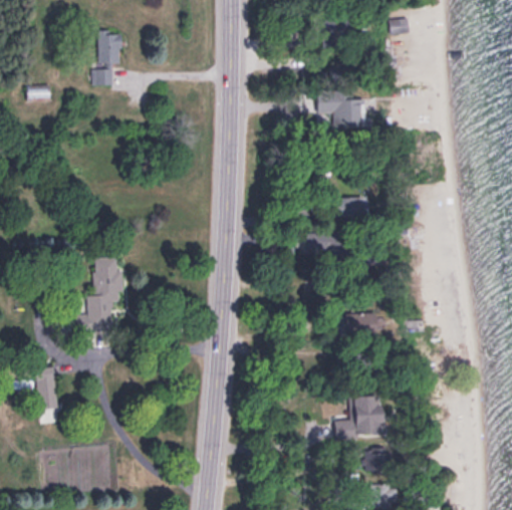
[(390,21),(392,35),(411,32),(408,18),(390,21)]
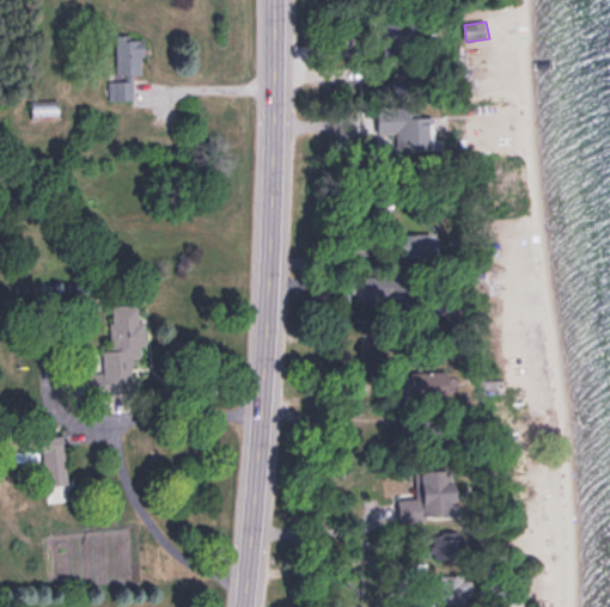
[(135,78),(145,78),(145,38),(116,38),(117,81),(109,81),(110,103),(135,103),(135,78)]
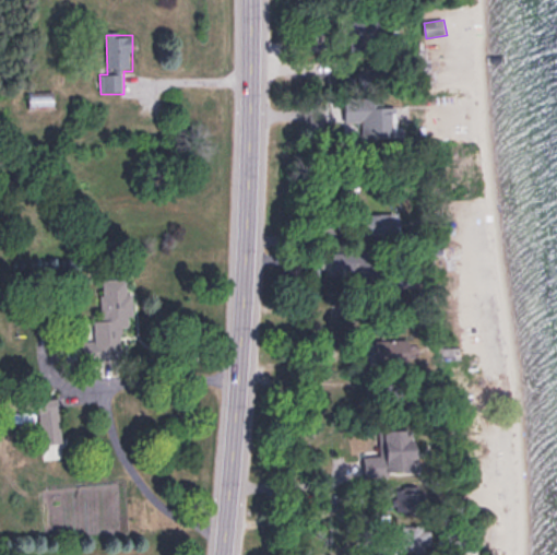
[(55,108),(55,93),(30,93),(30,109),(55,108)]
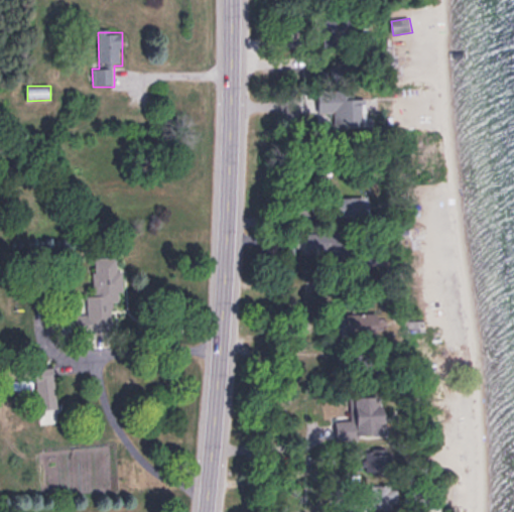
[(367,124),(368,100),(355,100),(355,92),(320,92),(320,114),(336,114),(336,123),(367,124)]
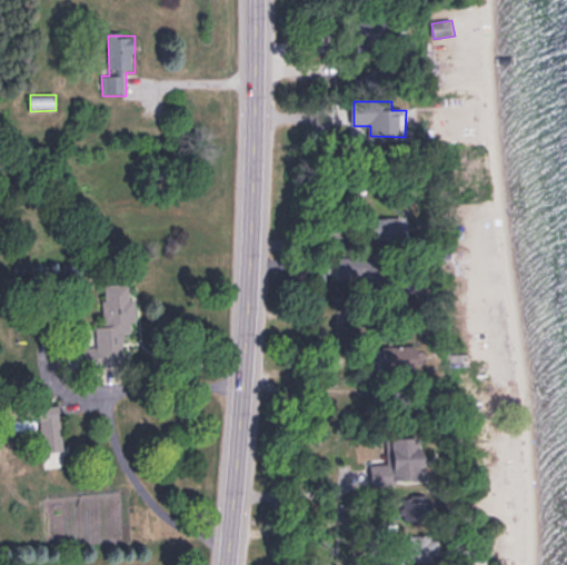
[(403,220),(368,220),(368,241),(403,241),(403,220)]
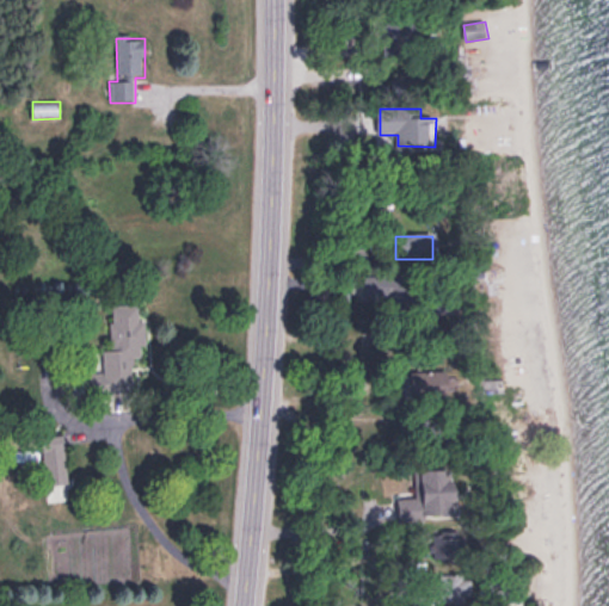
[(365,277),(365,300),(412,300),(412,277),(365,277)]
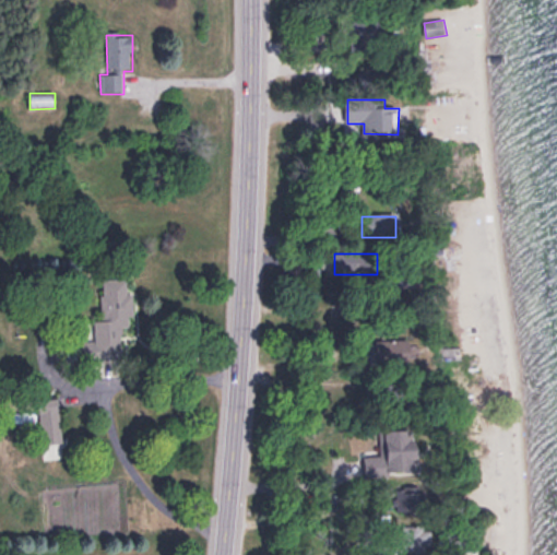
[(95,322),(95,358),(122,358),(122,329),(133,329),(133,295),(128,295),(128,280),(102,280),(102,322),(95,322)]
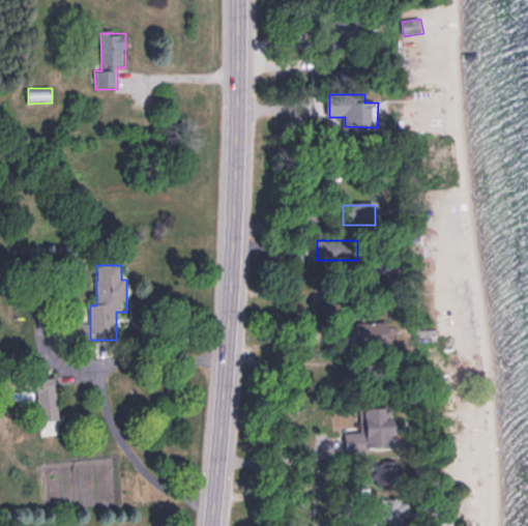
[(389,346),(389,324),(350,324),(350,346),(389,346)]
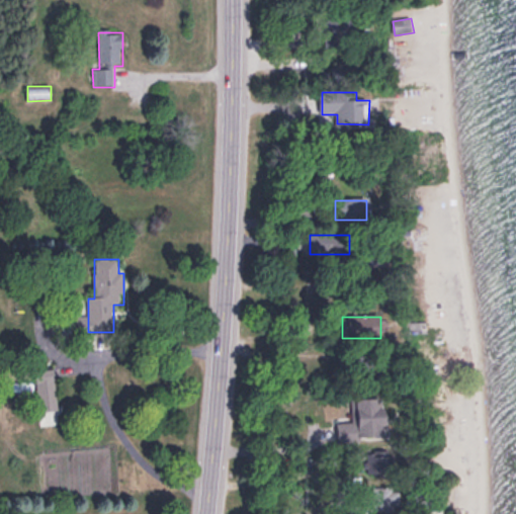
[(37,400),(56,400),(56,368),(37,368),(37,400)]
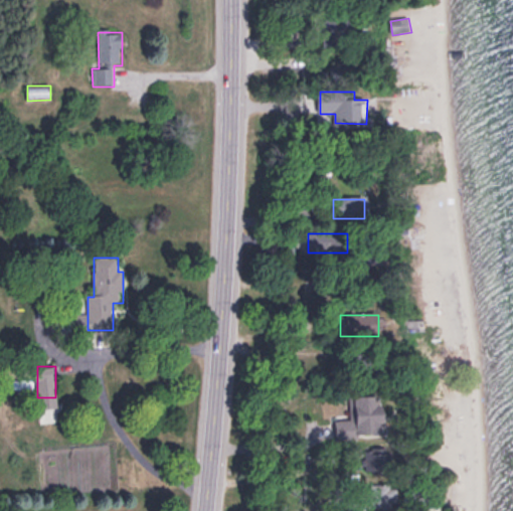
[(338,441),(385,439),(383,397),(351,399),(352,422),(337,422),(338,441)]
